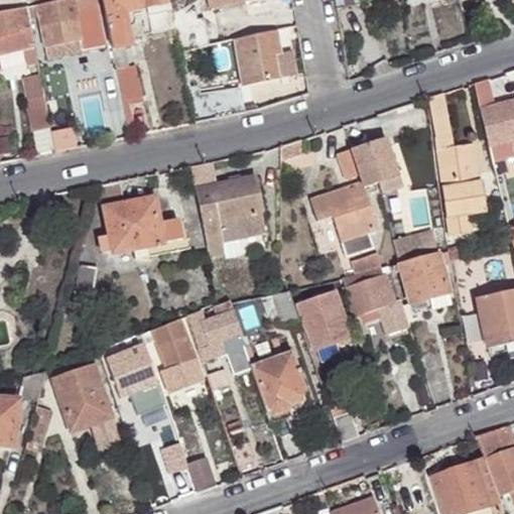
[(45,0),(23,5),(25,14),(36,11),(42,43),(80,35),(83,46),(108,41),(99,0),(45,0)]
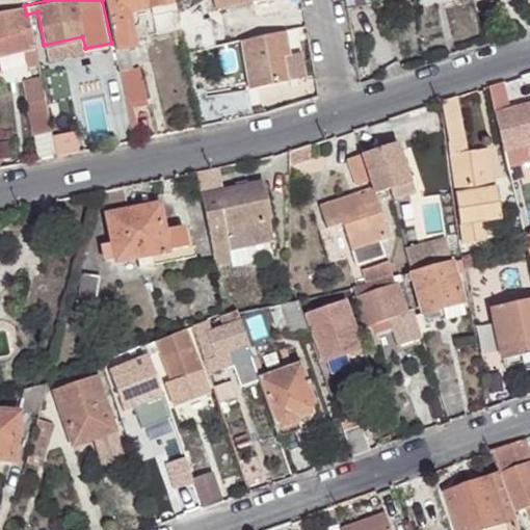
[(178,30),(170,0),(102,0),(111,43),(121,41),(130,38),(123,7),(148,2),(153,30),(167,27),(169,32),(178,30)]
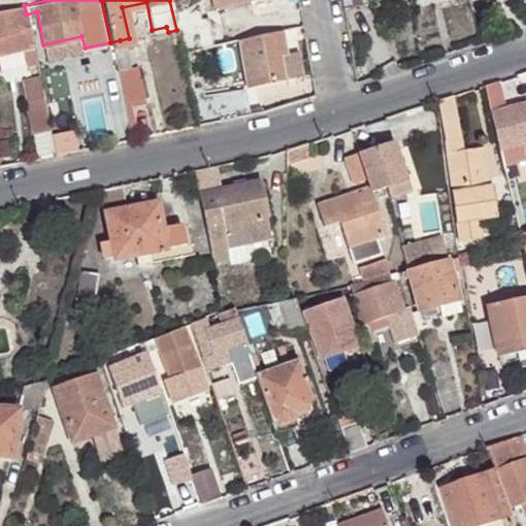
[(339,0),(341,8),(367,3),(366,0),(339,0)]
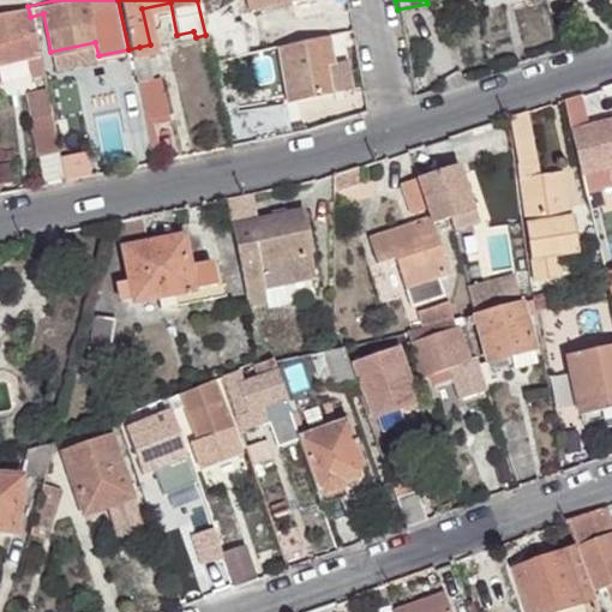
[(28,6),(0,12),(0,58),(22,53),(25,71),(41,69),(30,17),(28,6)]
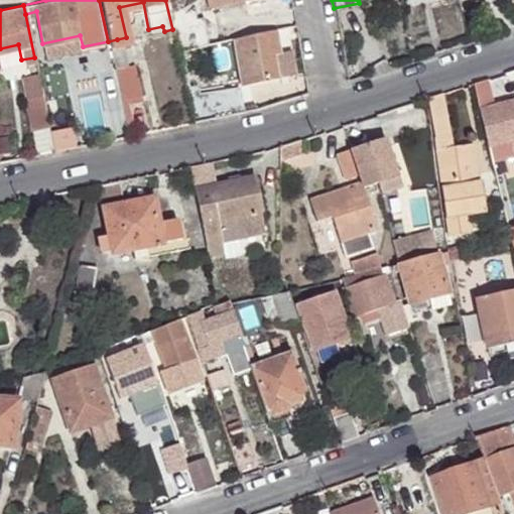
[(279,54),(276,31),(232,37),(239,85),(275,80),(275,71),(280,70),(279,54)]
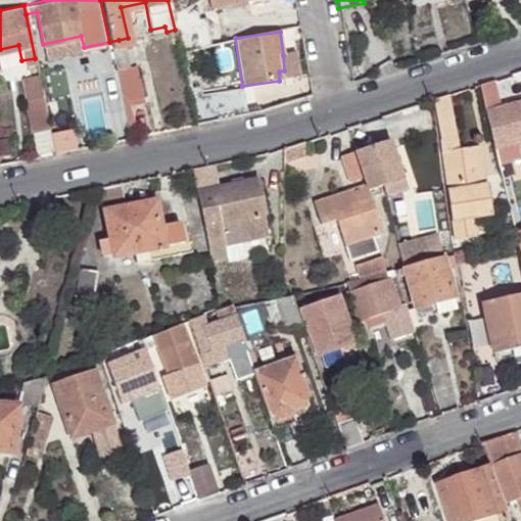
[(43,44),(46,55),(84,47),(81,36),(43,44)]
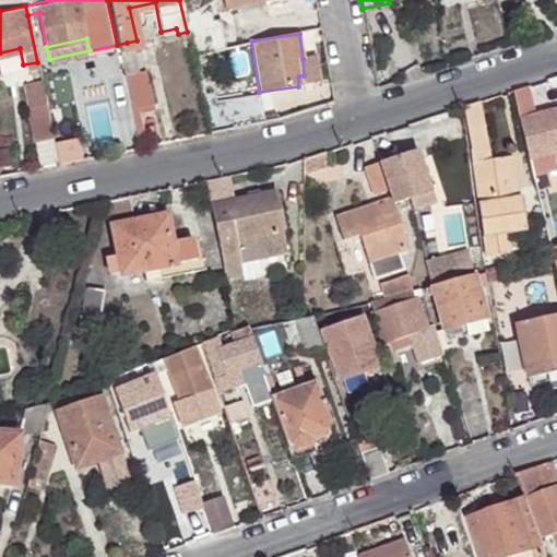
[(132,66),(127,43),(117,45),(122,67),(132,66)]
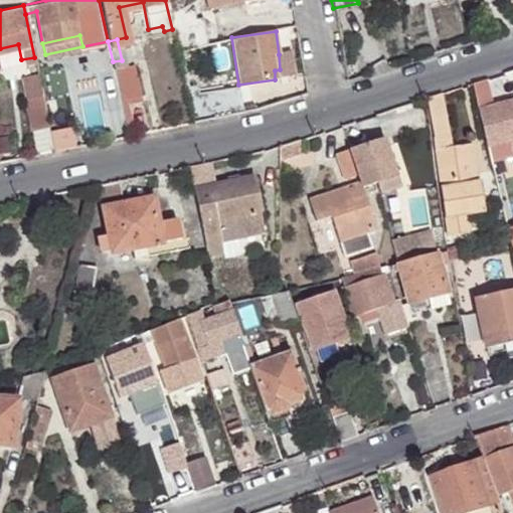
[(280,69),(275,70),(275,79),(304,76),(299,52),(279,54),(280,69)]
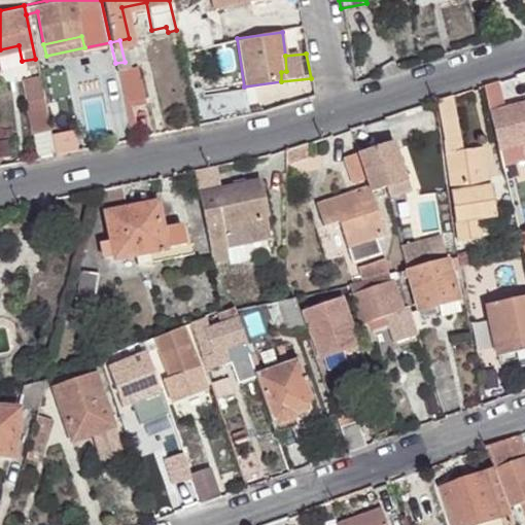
[(125,62),(115,63),(123,96),(126,95),(141,92),(134,60),(125,62)]
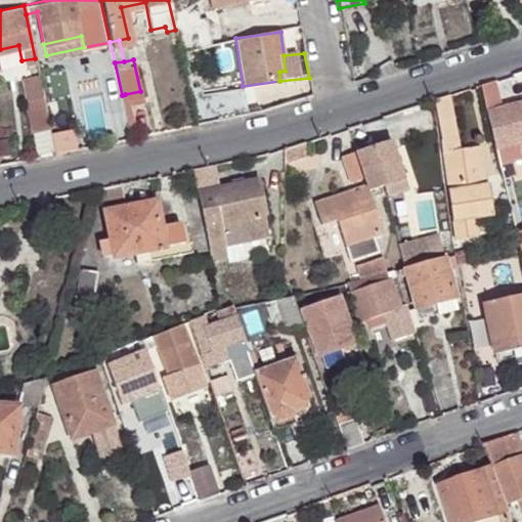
[(25,94),(42,91),(38,72),(20,75),(25,94)]
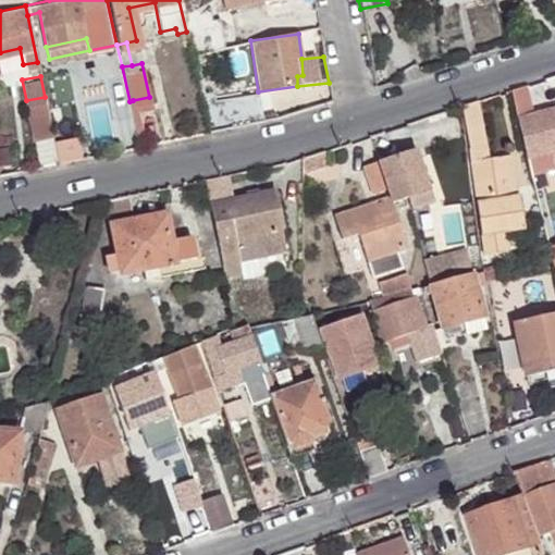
[(517,113),(533,109),(527,83),(512,87),(517,113)]
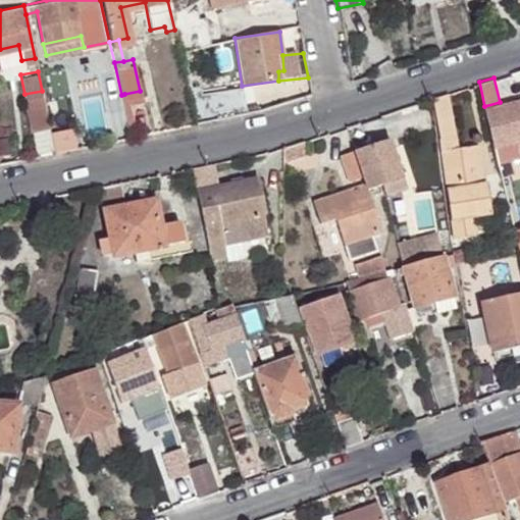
[(42,91),(24,94),(31,126),(49,123),(42,91)]
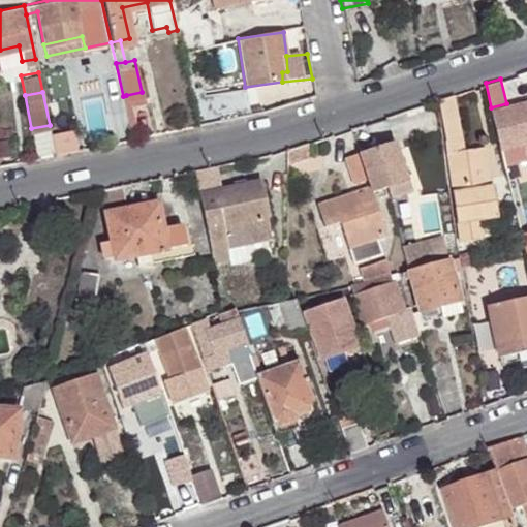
[(245,94),(204,102),(203,97),(191,100),(196,124),(248,114),(245,94)]
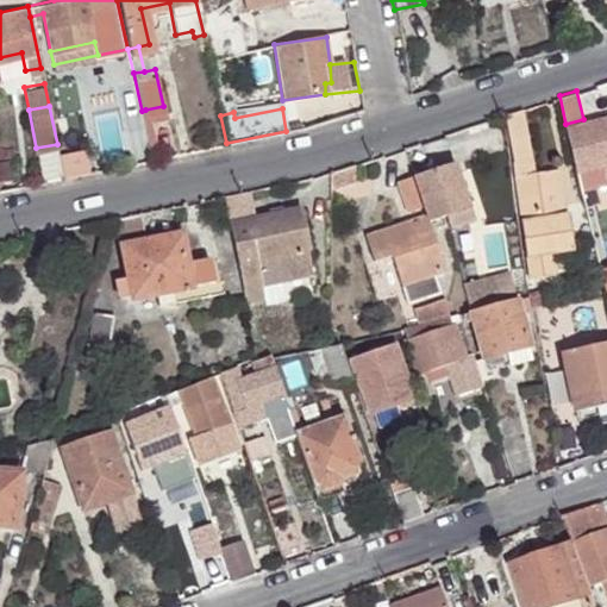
[(502,113),(509,160),(512,160),(529,268),(551,264),(548,244),(565,242),(561,204),(555,204),(550,167),(530,170),(520,108),(502,113)]
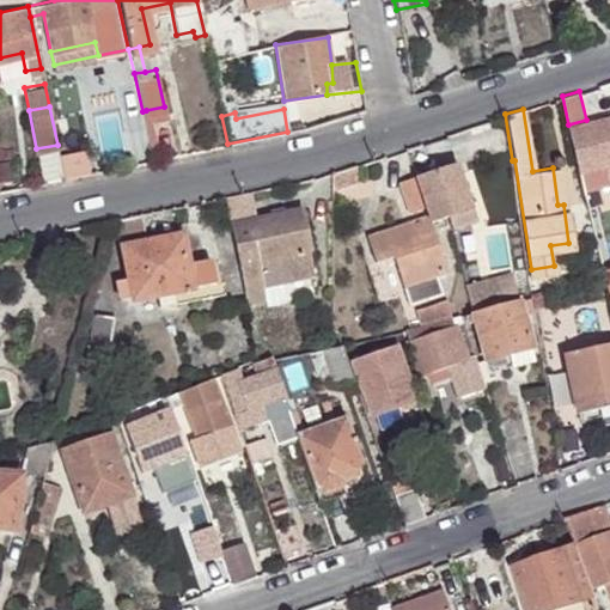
[(150,144),(153,144),(146,110),(142,111),(150,144)]
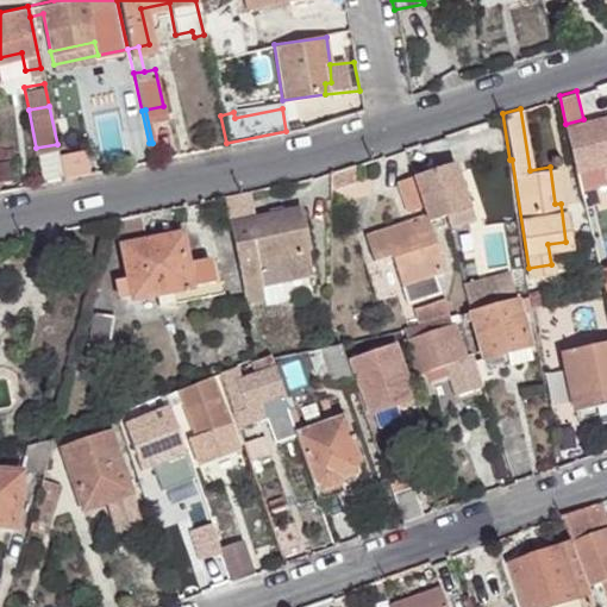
[(565,124),(580,181),(593,179),(590,164),(601,162),(606,187),(606,113),(583,119),(565,124)]
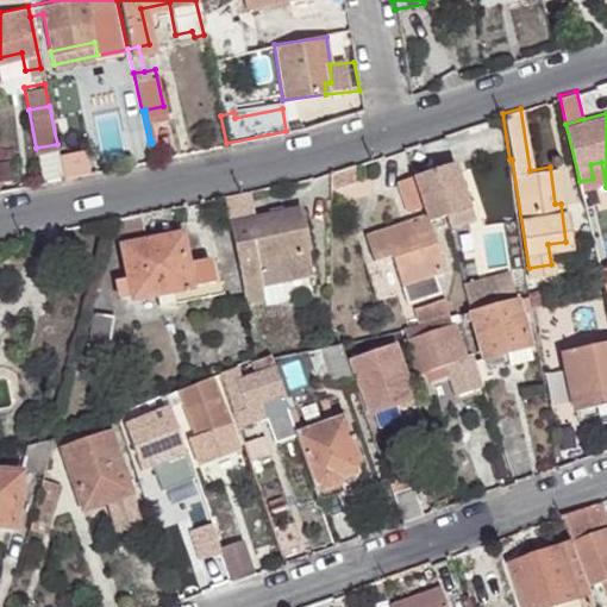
[(57,144),(36,148),(43,180),(63,176),(57,144)]
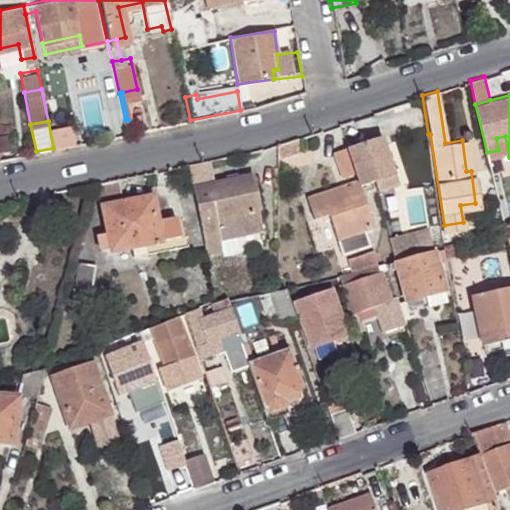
[(349,249),(377,239),(356,179),(371,174),(376,188),(396,181),(380,133),(323,153),(327,165),(337,162),(344,183),(303,198),(311,219),(324,214),(334,241),(345,237),(349,249)]
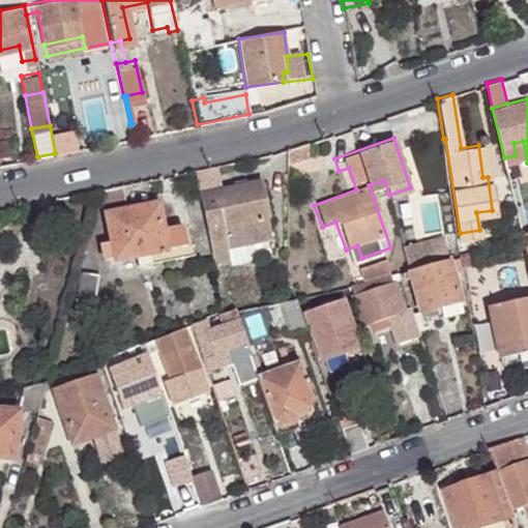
[(291,145),(291,160),(310,155),(303,141),(291,145)]
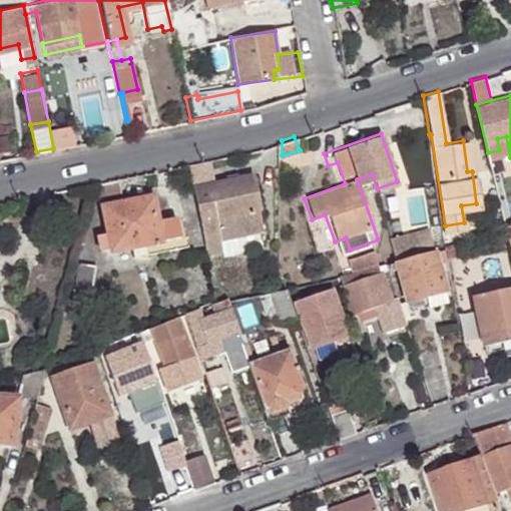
[(208,157),(186,161),(202,241),(217,238),(213,220),(225,218),(227,228),(244,223),(253,228),(261,226),(258,212),(260,211),(251,174),(213,181),(208,157)]
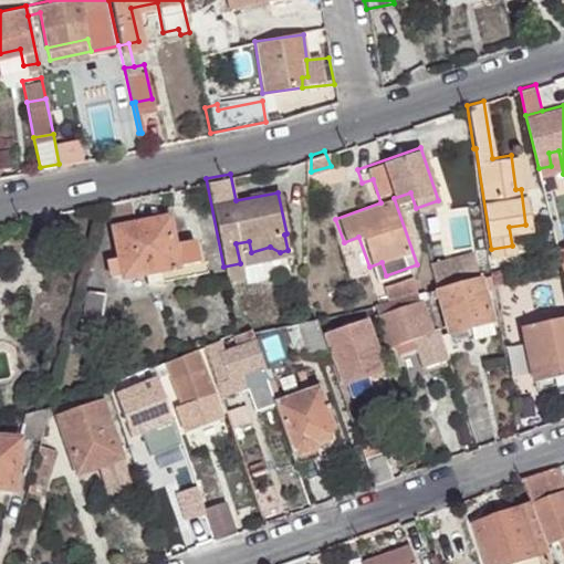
[(117,251),(121,270),(122,274),(143,270),(146,281),(194,271),(191,260),(198,259),(194,239),(174,242),(168,215),(148,219),(147,211),(139,213),(142,220),(113,226),(117,251)]
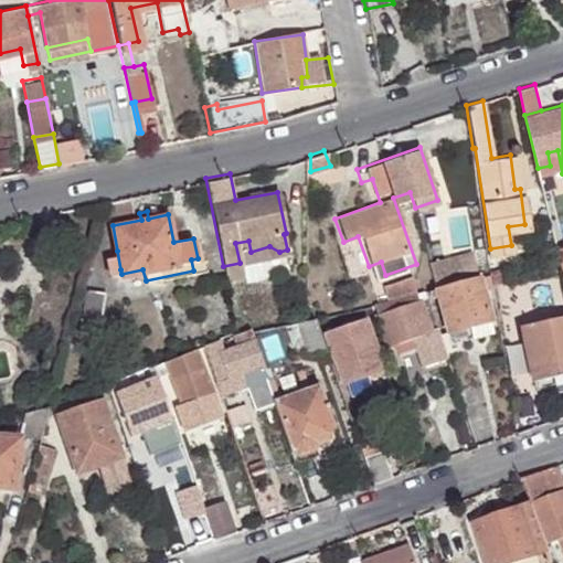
[(109,272),(120,269),(117,251),(106,253),(109,272)]
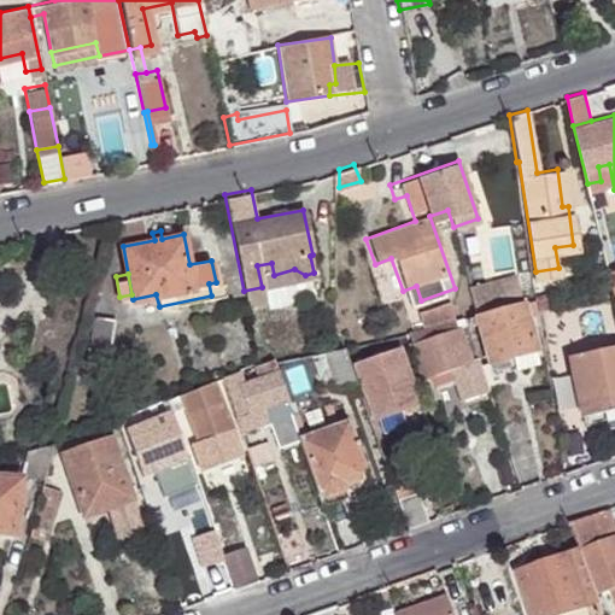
[(523,304),(516,276),(469,288),(476,315),(478,315),(523,304)]
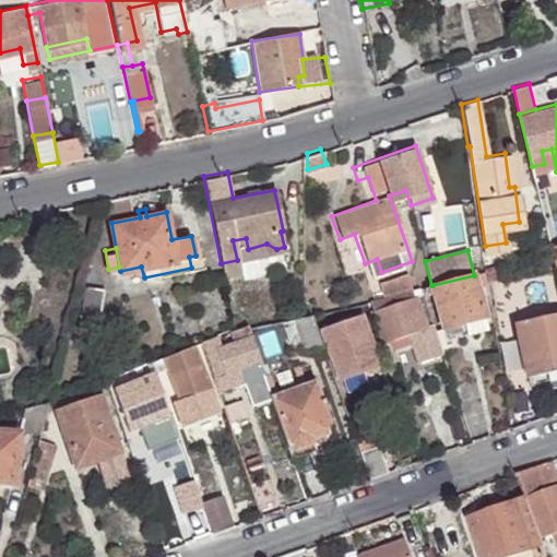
[(387,297),(416,289),(410,269),(380,277),(387,297)]
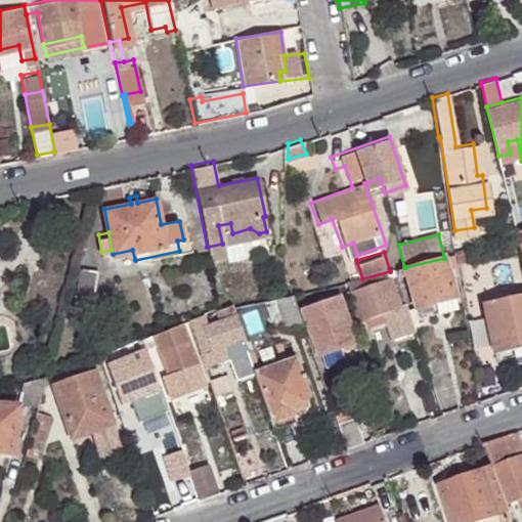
[(395,270),(397,275),(407,274),(416,306),(455,297),(446,257),(444,258),(405,267),(404,267),(395,270)]
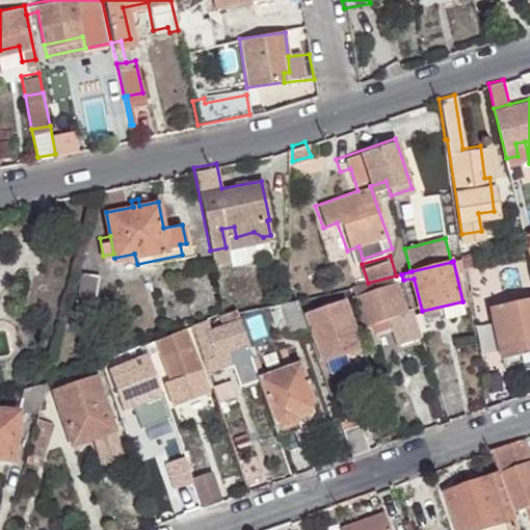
[(72,296),(89,300),(97,273),(79,269),(72,296)]
